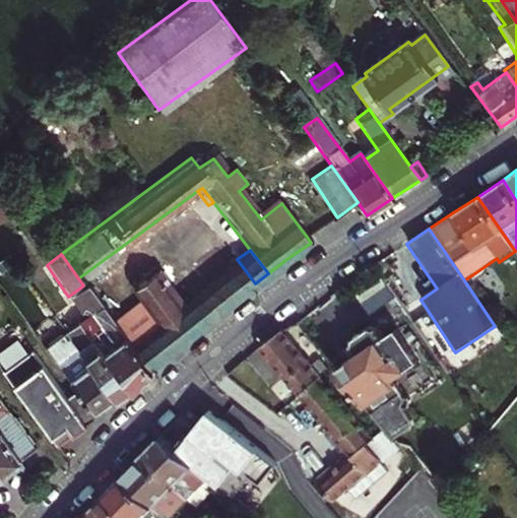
[(231,303),(255,283),(237,259),(183,302),(153,264),(127,285),(136,296),(108,318),(146,371),(180,343),(206,322),(231,303)]
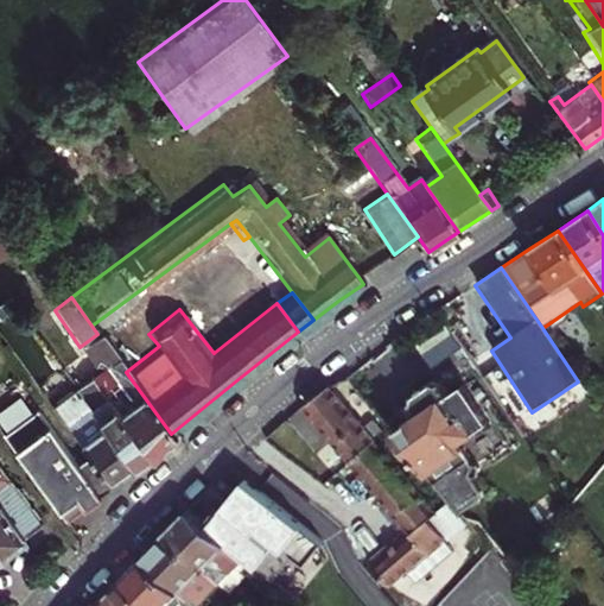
[(462,351),(444,324),(415,343),(433,371),(462,351)]
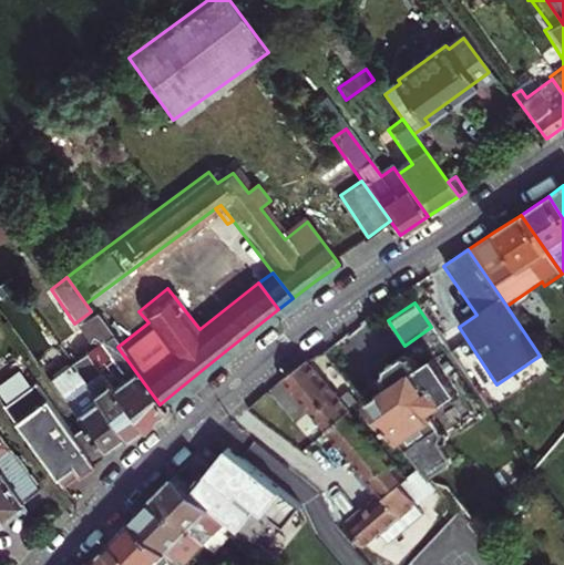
[(78,346),(134,423),(137,428),(149,417),(160,404),(118,347),(91,311),(74,324),(85,340),(78,346)]
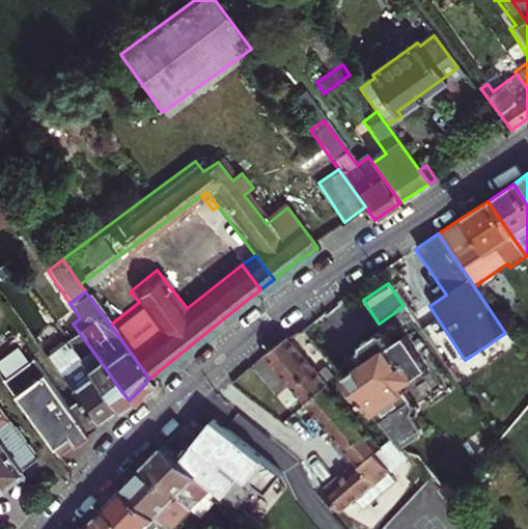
[(112,407),(126,396),(73,324),(58,334),(112,407)]
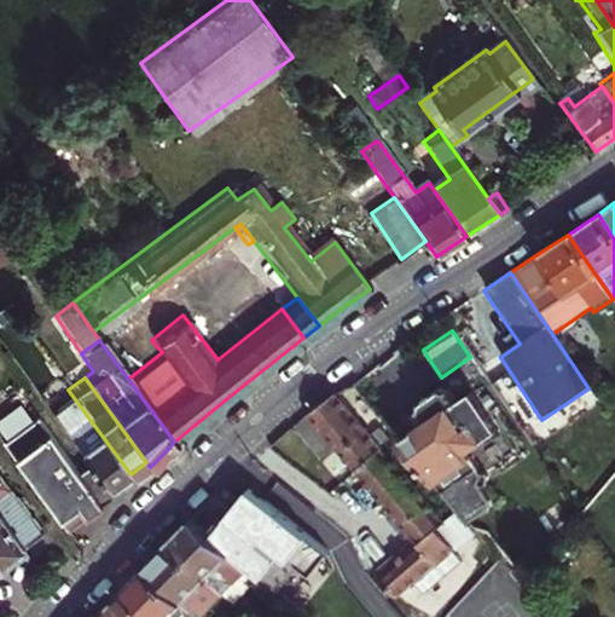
[(427,420),(399,439),(423,470),(456,508),(466,523),(488,508),(489,503),(489,500),(480,485),(485,485),(486,485),(487,474),(486,473),(479,472),(476,467),(471,460),(477,455),(474,450),(489,439),(487,437),(503,426),(476,387),(459,397),(452,386),(445,384),(430,393),(419,401),(418,408),(427,420)]
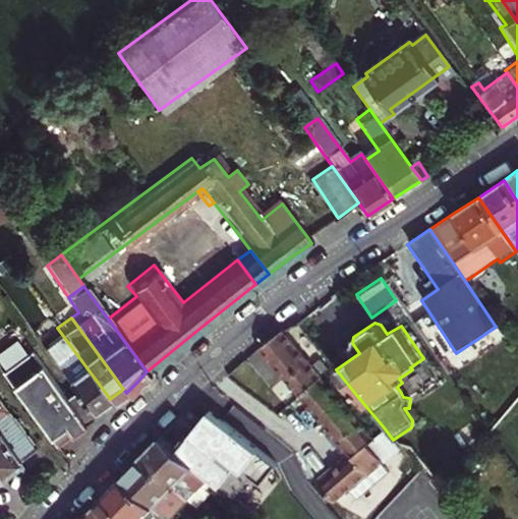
[(75,393),(91,413),(101,406),(110,399),(57,328),(37,343),(75,393)]
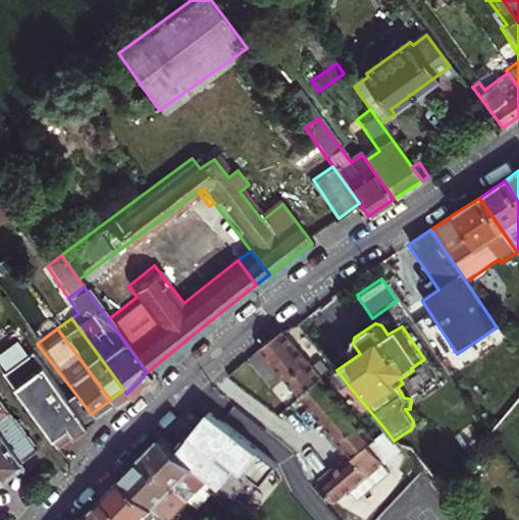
[(322,424),(345,406),(313,368),(317,364),(311,356),(306,360),(281,332),(260,351),(322,424)]
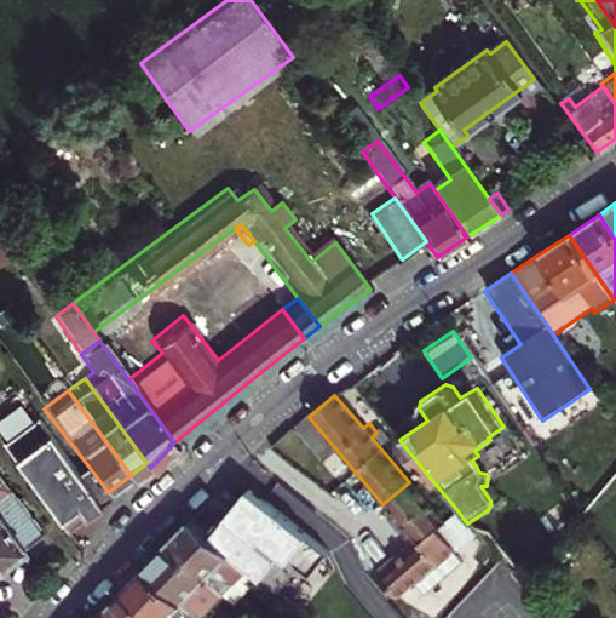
[(81,516),(97,505),(76,478),(29,413),(0,434),(0,445),(53,519),(62,531),(81,516)]
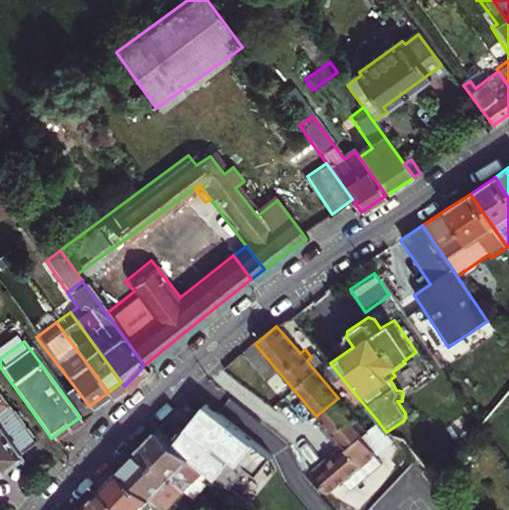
[(338,398),(316,416),(343,448),(311,474),(326,493),(341,480),(349,491),(381,465),(373,456),(393,439),(386,432),(377,420),(366,430),(338,398)]
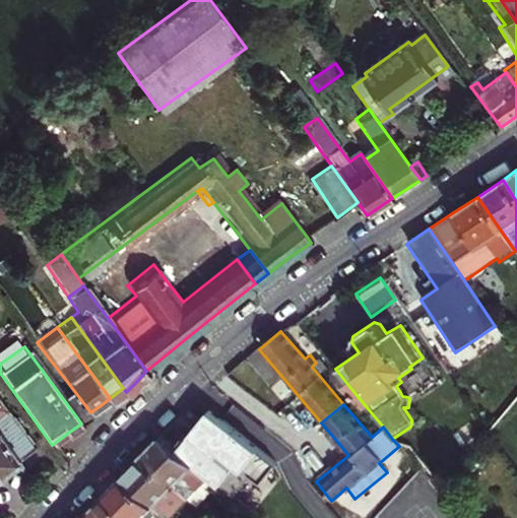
[(0,470),(20,457),(29,451),(26,447),(0,408),(0,470)]
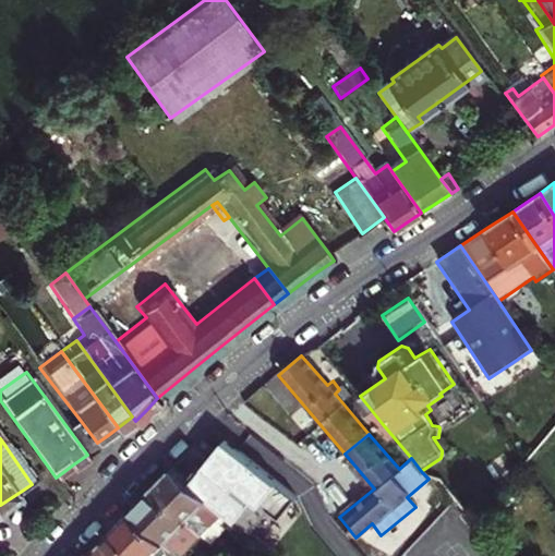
[(290,507),(294,500),(222,443),(206,463),(189,484),(222,511),(232,520),(250,534),(252,531),(251,531),(264,514),(266,515),(266,514),(267,512),(277,520),(289,506),(290,507)]
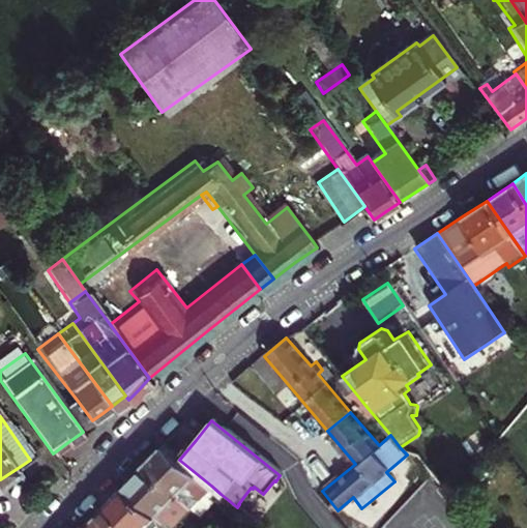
[(142,466),(192,507),(211,486),(179,460),(162,446),(152,456),(142,466)]
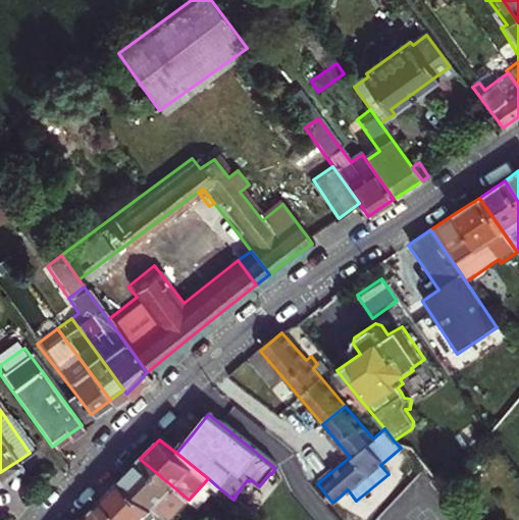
[(120,479),(168,519),(189,500),(140,459),(131,469),(120,479)]
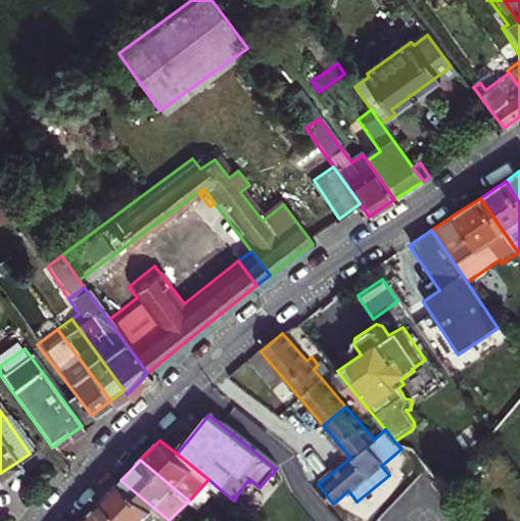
[(250,480),(249,481),(260,489),(272,475),(271,474),(260,487),(250,480)]
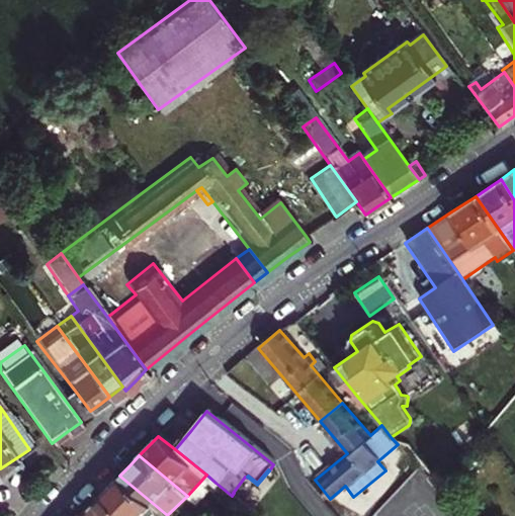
[(187,496),(196,504),(216,483),(206,475),(187,496)]
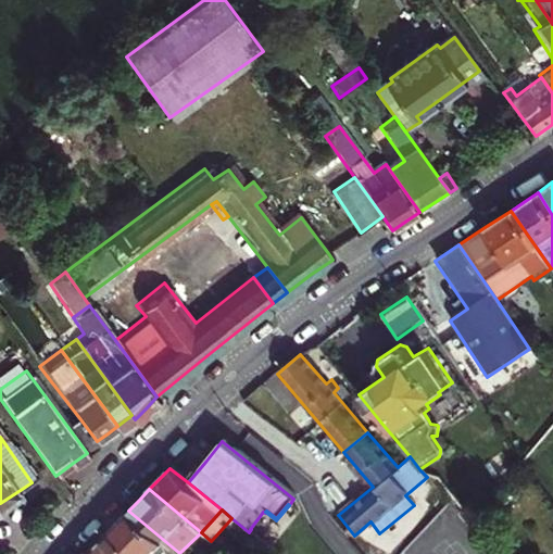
[(109,530),(137,553),(179,553),(128,511),(118,520),(109,530)]
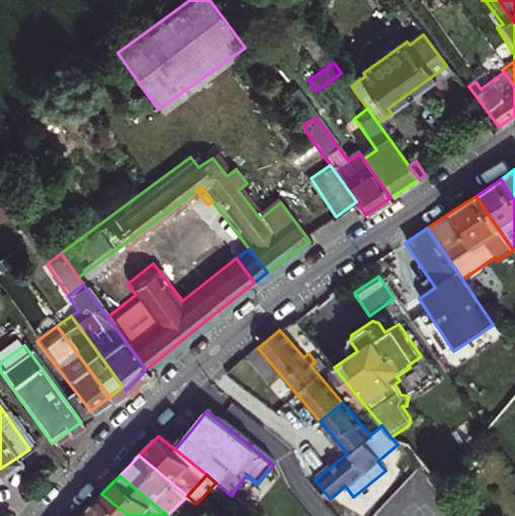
[(234,493),(247,478),(245,477),(233,493),(234,493)]
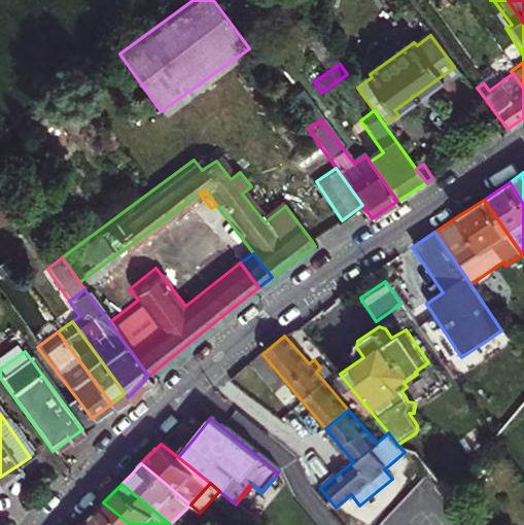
[(130,524),(103,502),(94,513),(84,522),(88,524),(130,524)]
